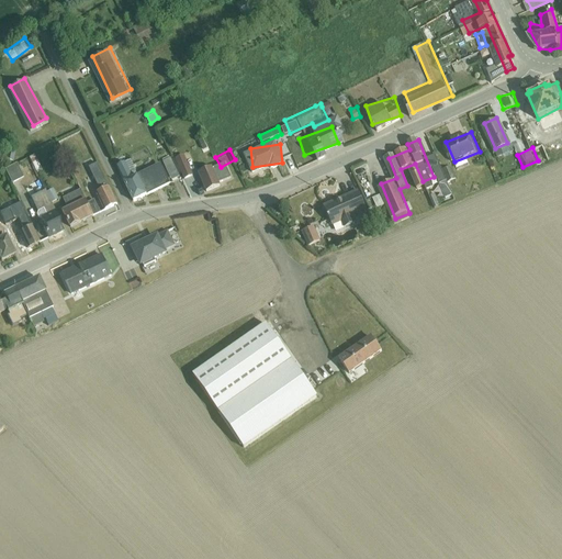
[(183,177),(195,171),(187,151),(173,157),(183,177)]
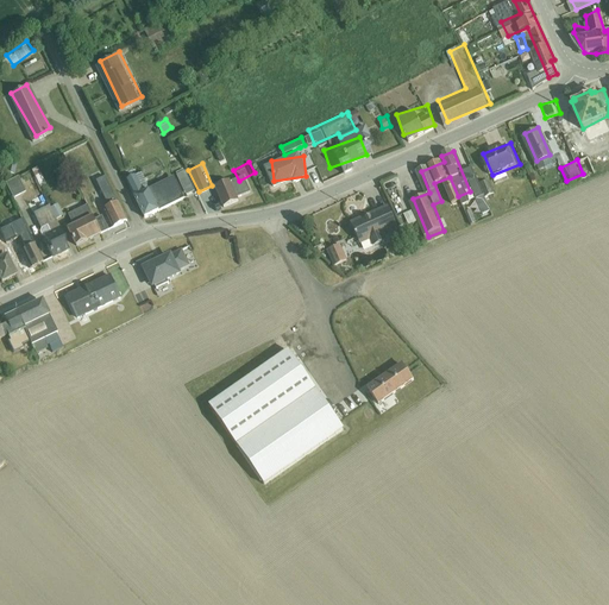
[(12,196),(45,182),(38,168),(6,181),(12,196)]
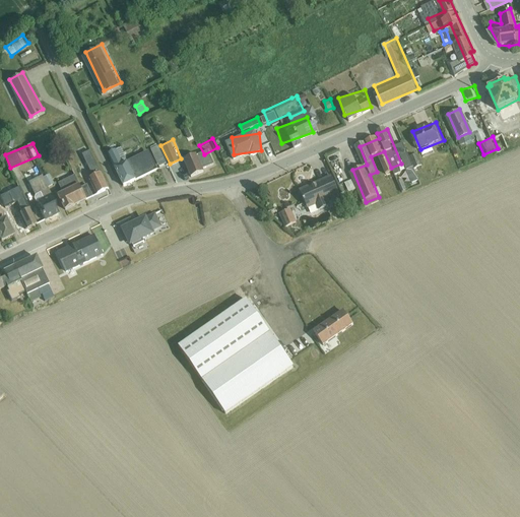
[(113,157),(126,181),(159,162),(150,145),(129,156),(126,150),(113,157)]
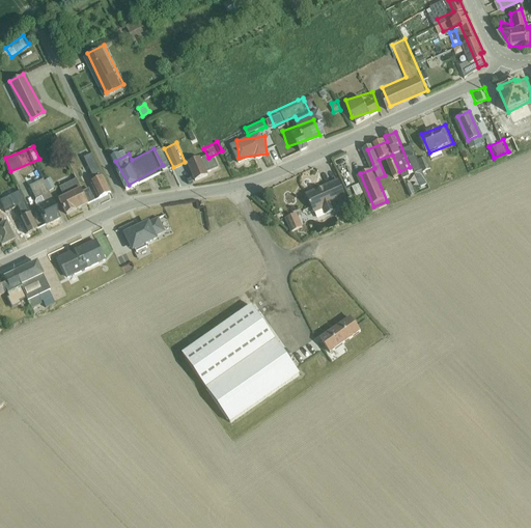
[(210,168),(198,149),(186,158),(197,176),(210,168)]
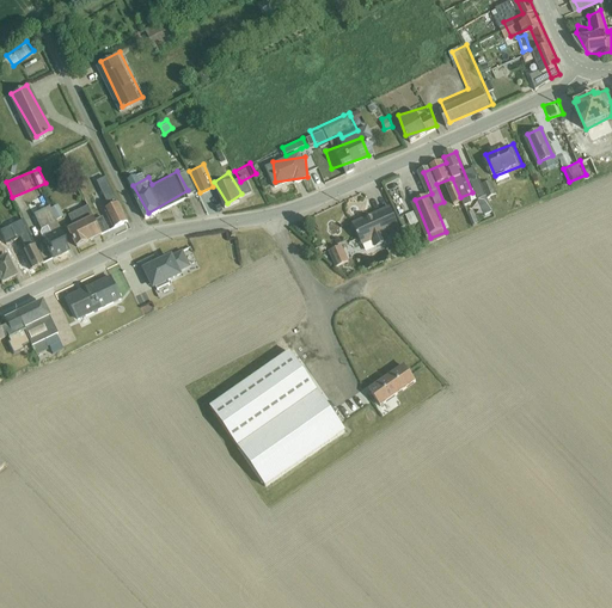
[(99,183),(105,197),(120,190),(112,176),(99,183)]
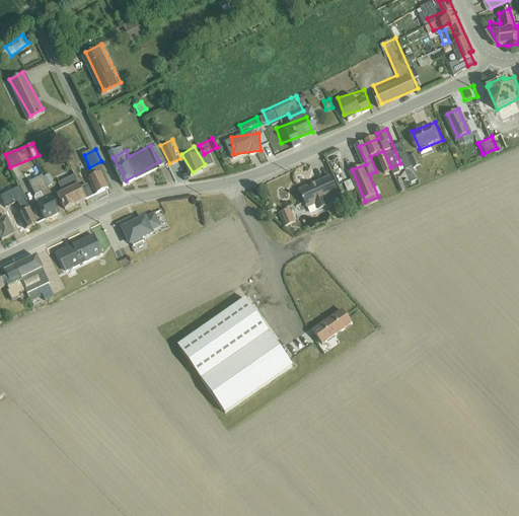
[(17,168),(13,170),(18,179),(22,176),(17,168)]
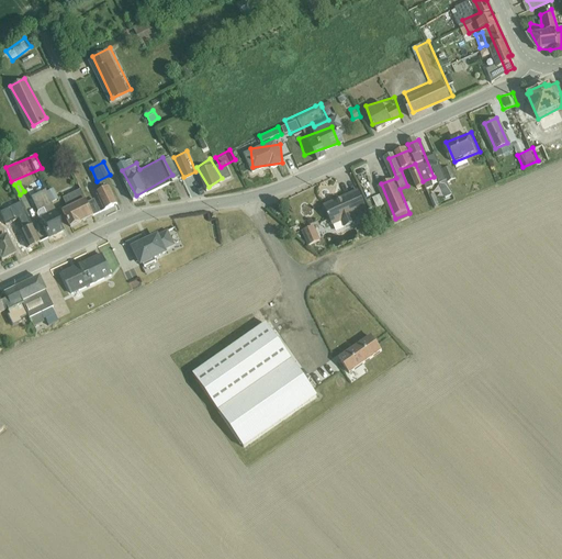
[(322,203),(333,222),(369,200),(358,182),(322,203)]
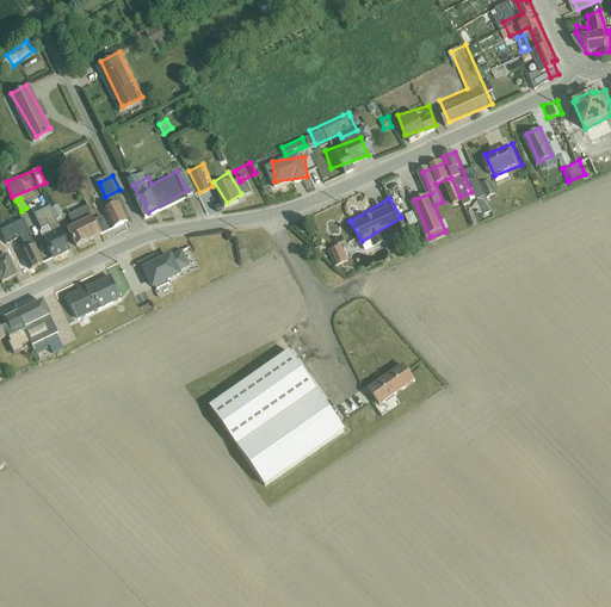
[(34,211),(39,222),(56,214),(50,203),(34,211)]
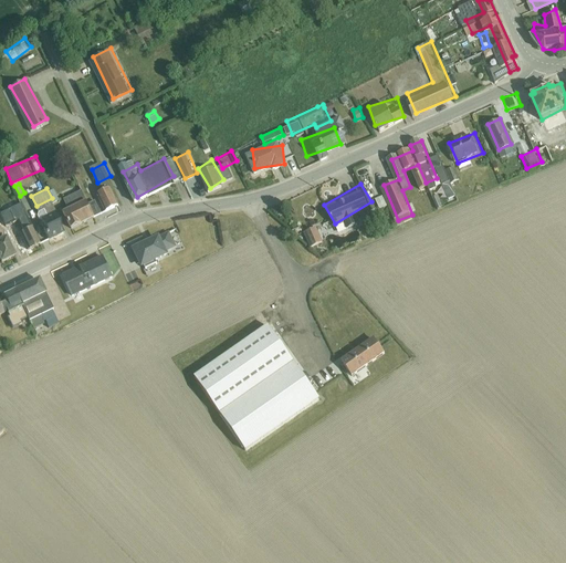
[(69,211),(76,227),(95,218),(82,190),(70,197),(75,208),(69,211)]
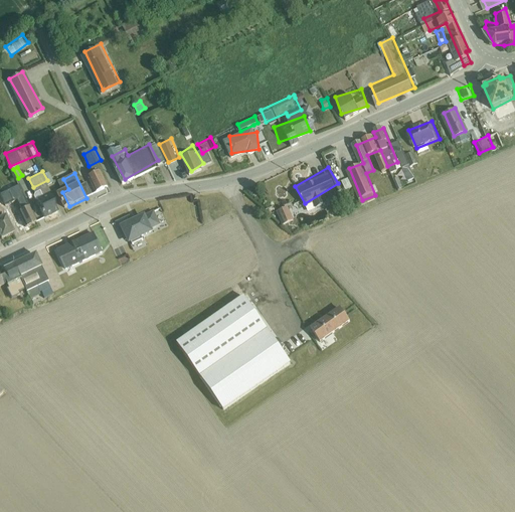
[(91,178),(98,192),(108,187),(102,173),(91,178)]
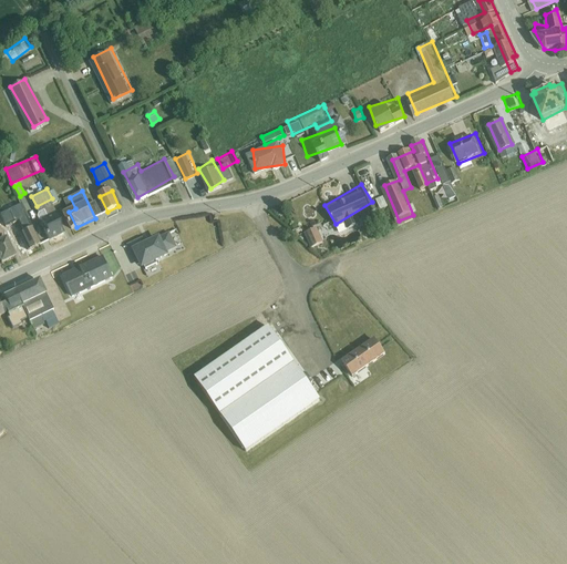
[(385,193),(375,196),(380,207),(389,204),(385,193)]
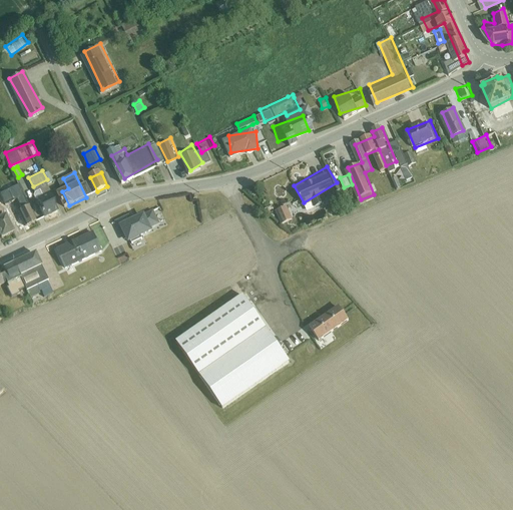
[(17,198),(30,224),(41,219),(24,183),(5,193),(10,202),(17,198)]
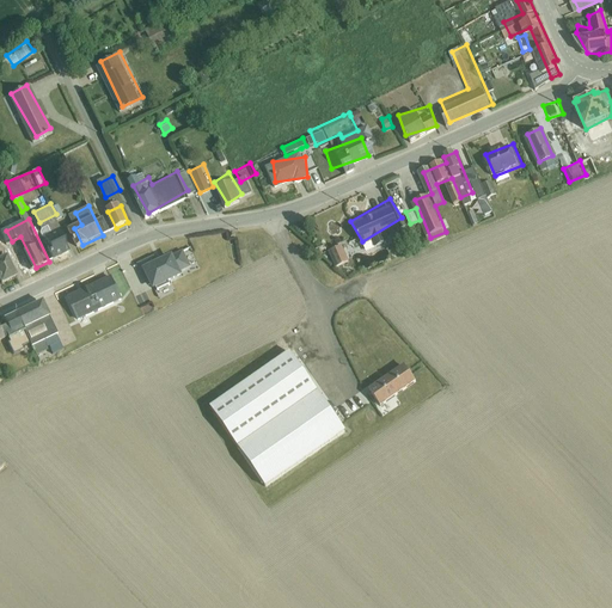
[(53,239),(61,256),(74,249),(66,233),(53,239)]
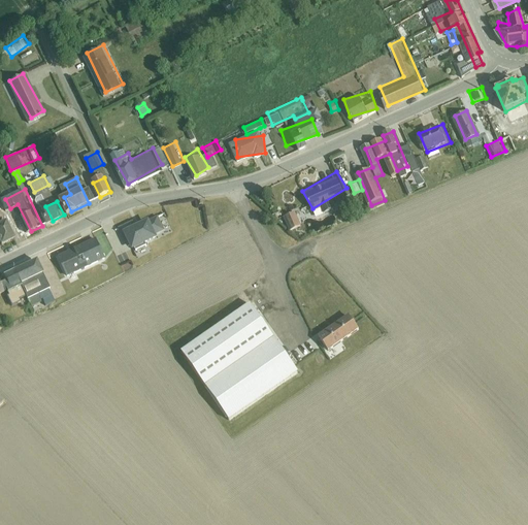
[(287,212),(292,228),(302,225),(297,209),(287,212)]
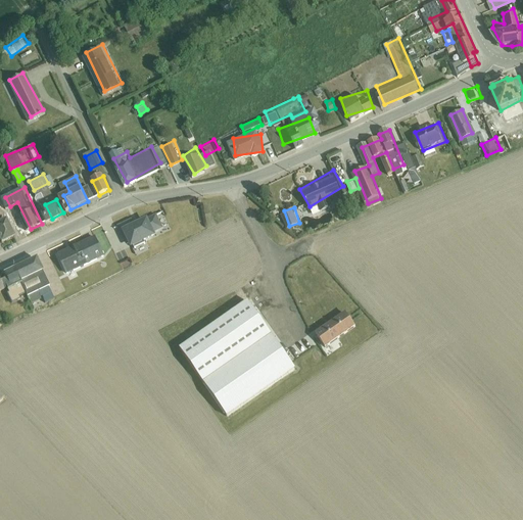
[(150,209),(133,218),(137,227),(144,223),(150,235),(159,230),(150,209)]
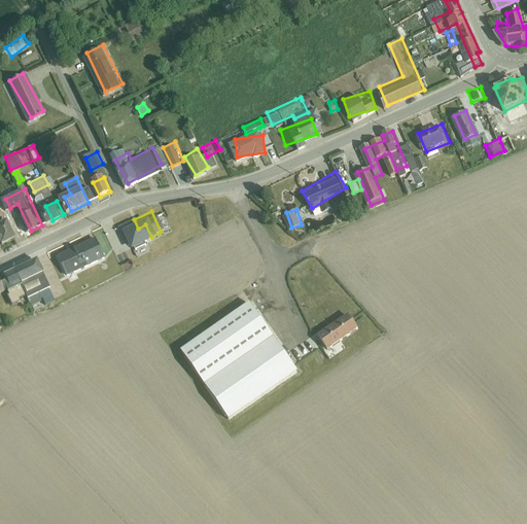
[(0,223),(0,237),(3,244),(18,237),(9,219),(0,223)]
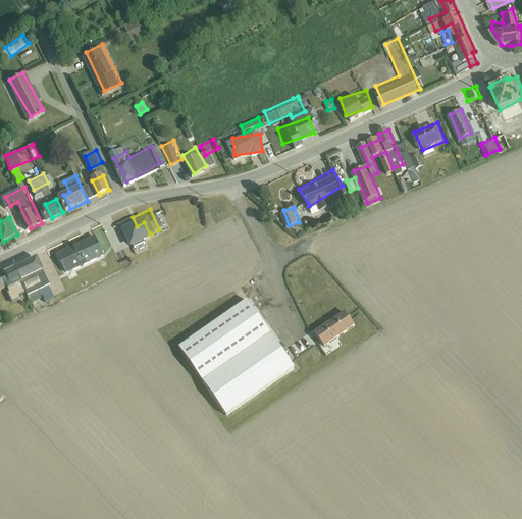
[(96,239),(61,255),(68,270),(103,254),(96,239)]
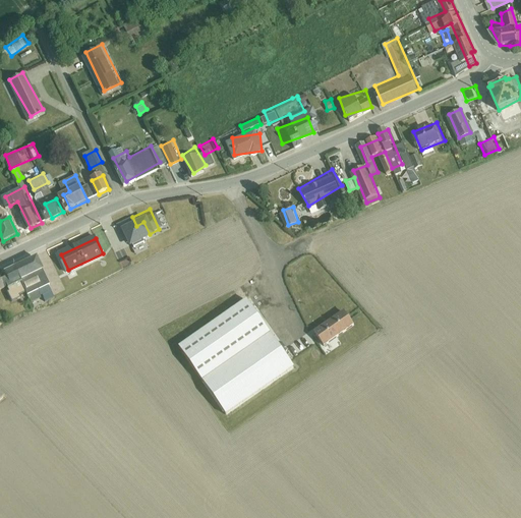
[(123,268),(131,264),(128,256),(119,261),(123,268)]
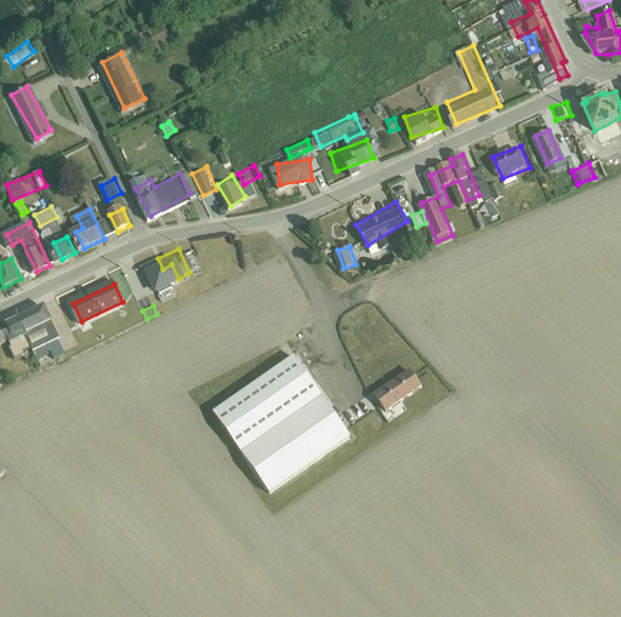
[(45,309),(9,326),(12,336),(29,329),(38,346),(57,336),(45,309)]
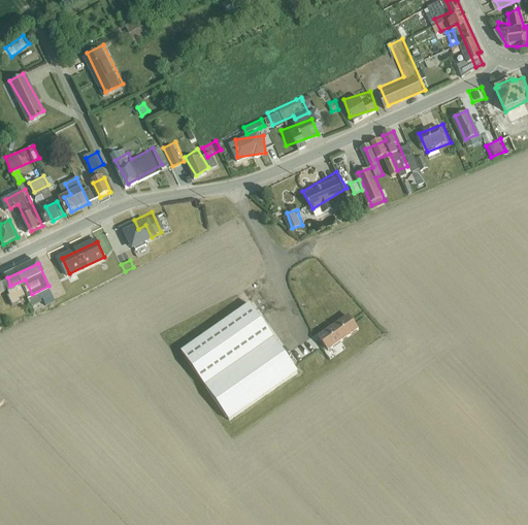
[(182,350),(227,417),(295,370),(251,303),(182,350)]
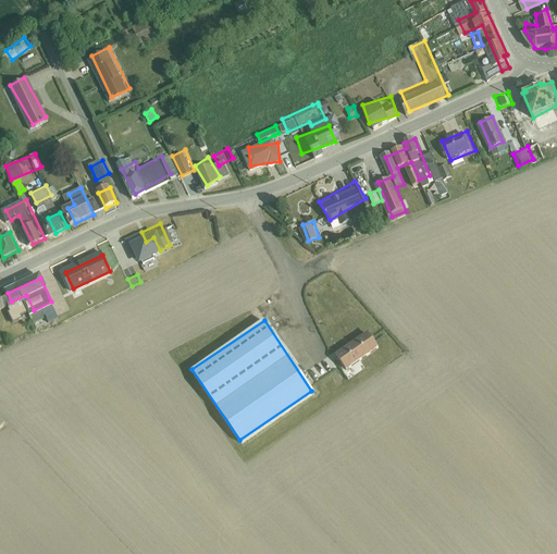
[(306,336),(322,362),(339,351),(323,325),(306,336)]
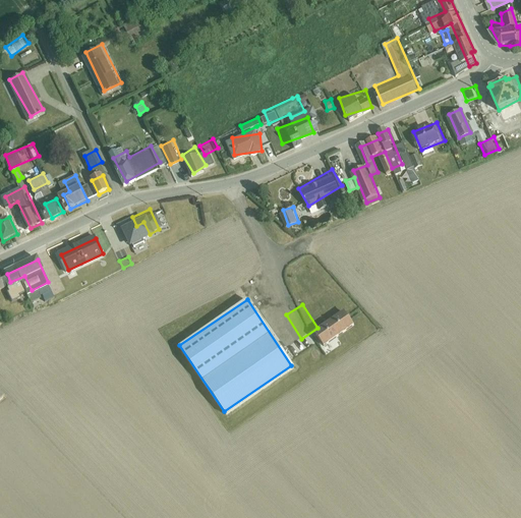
[(346,307),(315,330),(328,345),(357,322),(346,307)]
